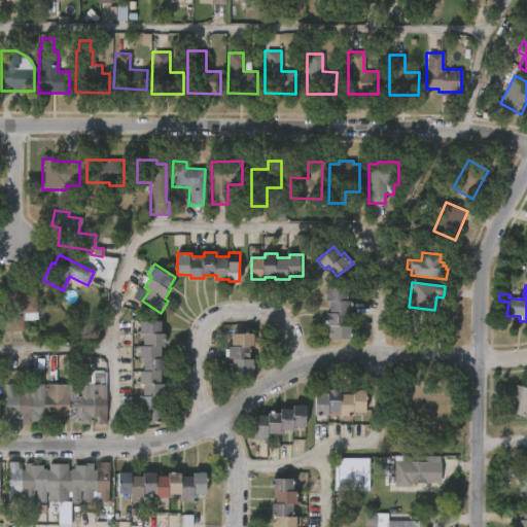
[(354,303),(353,314),(349,314),(349,322),(353,323),(353,338),(330,337),(331,324),(327,324),(328,311),(331,311),(332,299),(327,299),(328,286),(350,287),(349,300),(352,300),(352,303),(354,303)]
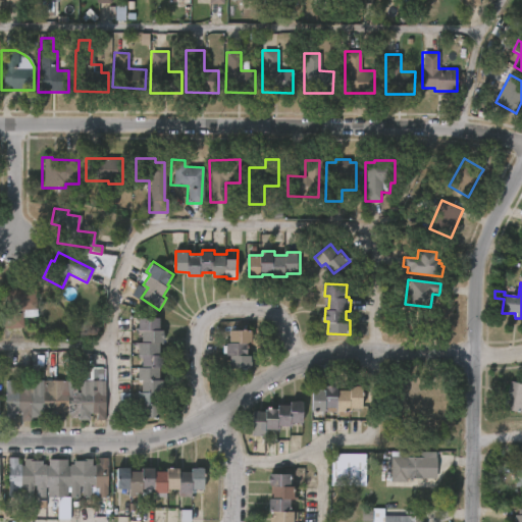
[(0,289),(27,286),(27,291),(35,290),(37,316),(20,318),(21,327),(0,328),(0,289)]
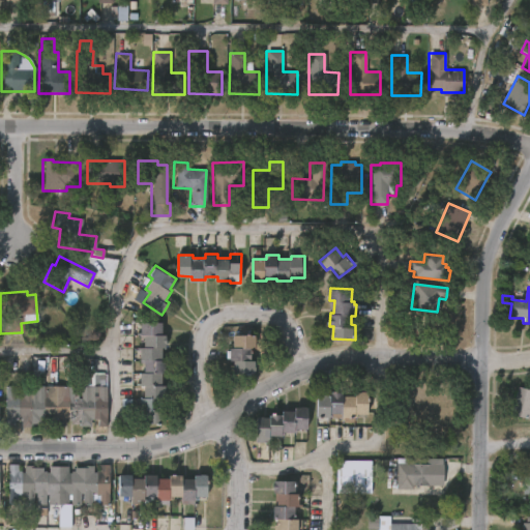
[(163,330),(163,334),(168,334),(166,360),(167,360),(166,385),(167,385),(167,399),(164,399),(164,410),(168,410),(168,423),(144,423),(145,411),(141,411),(141,398),(145,398),(145,385),(138,385),(138,383),(140,383),(141,372),(144,372),(145,360),(140,360),(141,347),(145,347),(145,336),(142,336),(142,334),(139,334),(139,331),(142,331),(142,321),(163,321),(163,330)]
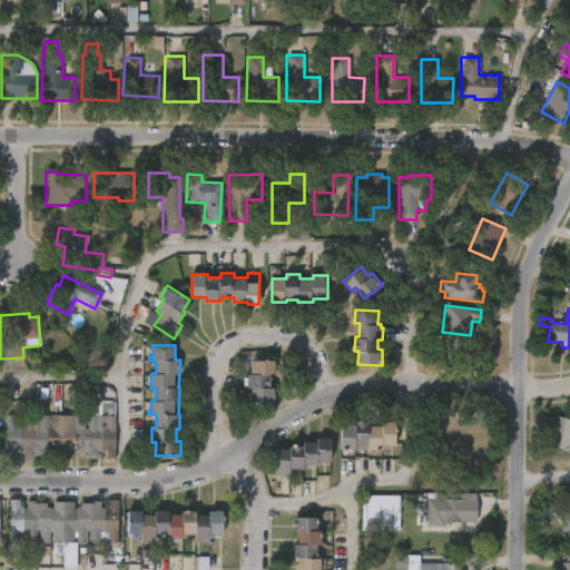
[(272,373),(272,386),(276,386),(276,401),(253,401),(253,390),(251,390),(248,384),(246,384),(246,375),(249,375),(249,373),(253,373),(253,360),(276,360),(276,373),(272,373)]
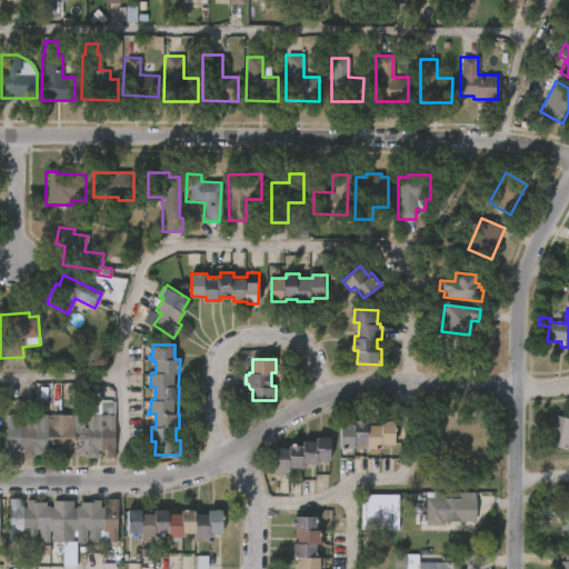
[(111,408),(111,409),(112,409),(112,416),(115,416),(113,459),(103,459),(103,451),(97,450),(96,459),(83,459),(83,457),(76,457),(76,450),(69,450),(69,458),(49,457),(49,451),(45,451),(45,456),(33,456),(33,460),(20,459),(20,451),(13,451),(13,459),(5,458),(5,415),(15,415),(15,425),(22,427),(22,416),(46,415),(46,426),(48,426),(48,415),(83,416),(82,428),(86,428),(86,416),(97,416),(97,427),(99,427),(99,416),(103,416),(103,408),(111,408)]
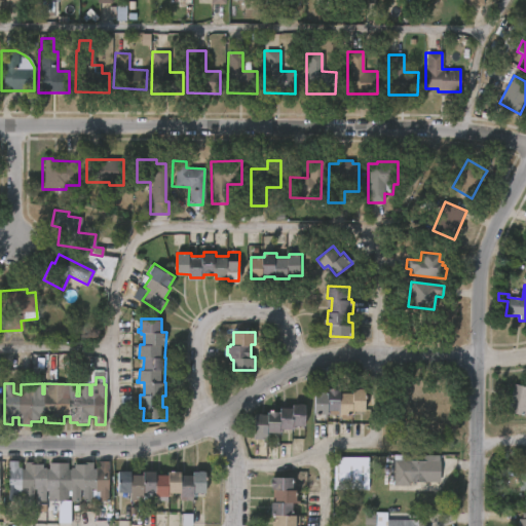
[(525,416),(505,412),(514,384),(525,387),(525,416)]
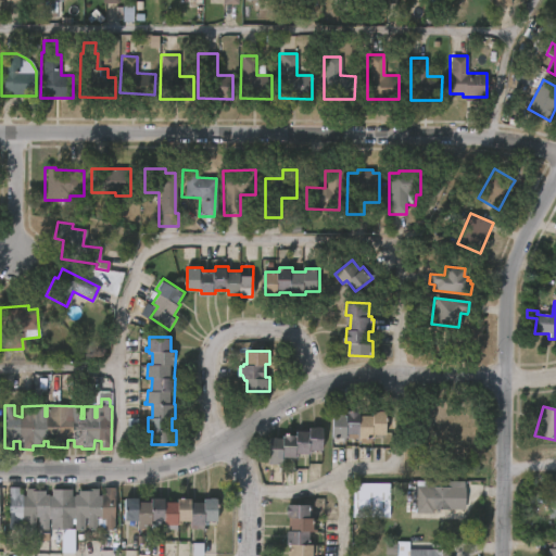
[(382,412),(382,437),(369,437),(369,443),(356,443),(356,434),(343,434),(344,440),(330,440),(330,415),(356,413),(357,417),(369,417),(369,412),(382,412)]
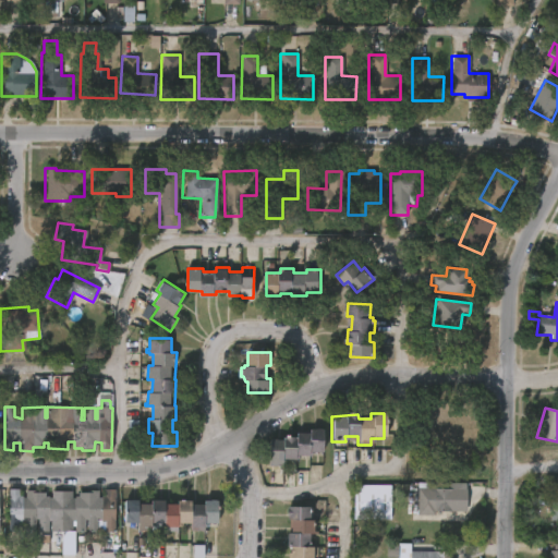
[(270,466),(267,466),(267,440),(280,440),(280,438),(294,438),(294,434),(307,434),(307,429),(320,429),(320,453),(307,453),(307,458),(296,458),(296,460),(280,459),(280,466),(270,466)]
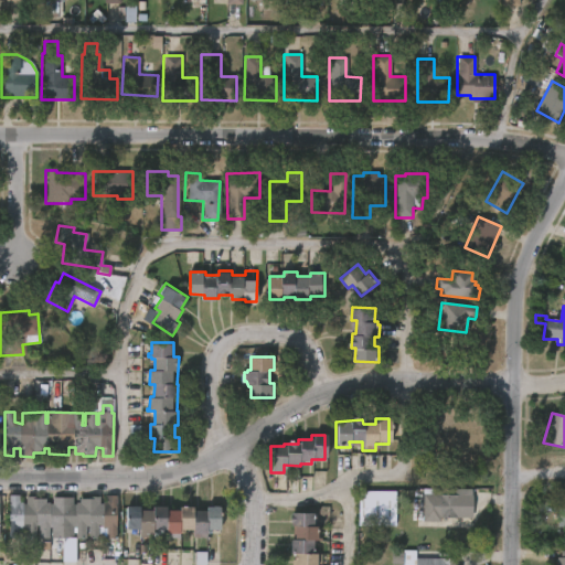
[(439,522),(422,522),(423,494),(439,494),(439,489),(471,490),(471,519),(439,519),(439,522)]
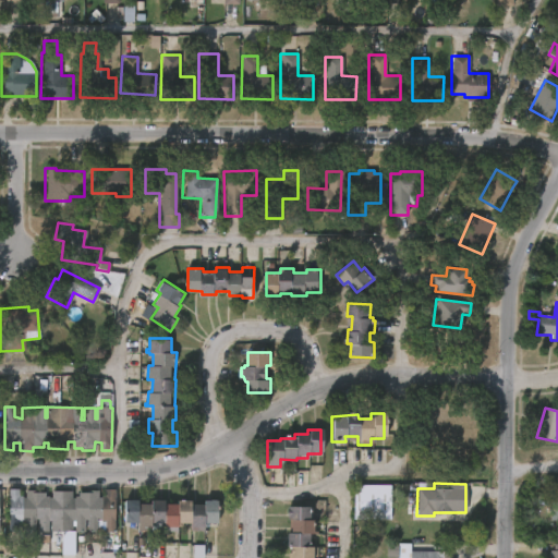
[(557,485),(557,522),(549,522),(549,513),(547,513),(547,508),(549,508),(549,501),(553,501),(554,495),(550,495),(550,485),(557,485)]
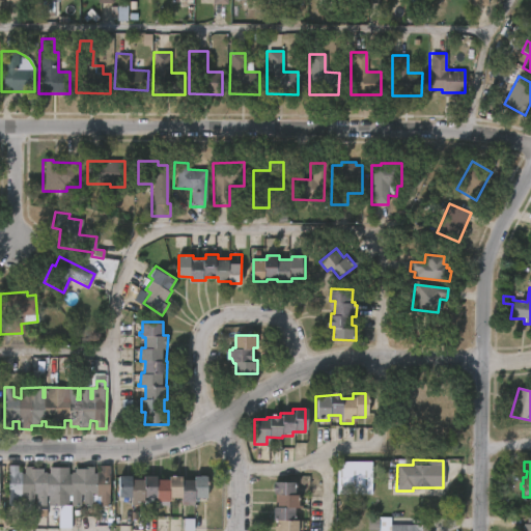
[(371,495),(371,463),(336,463),(336,495),(371,495)]
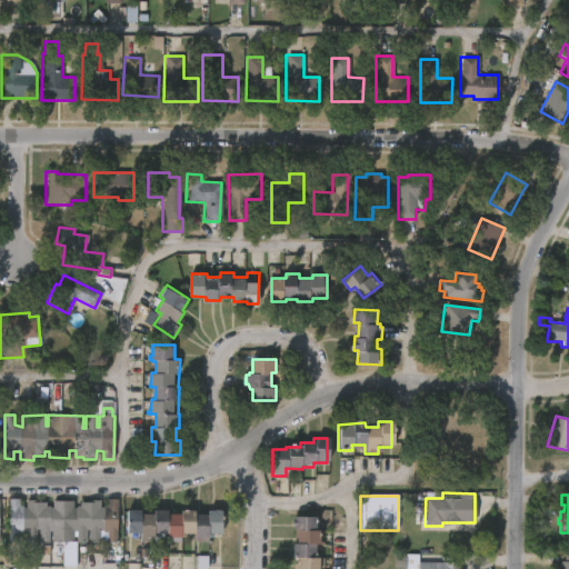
[(116,500),(116,542),(102,542),(102,538),(98,538),(98,542),(85,541),(85,542),(75,542),(75,540),(72,540),(72,542),(50,542),(50,539),(48,539),(48,542),(38,542),(38,540),(36,540),(36,543),(25,543),(25,531),(21,531),(21,542),(7,542),(7,499),(18,499),(18,507),(21,507),(21,508),(25,508),(25,500),(38,500),(38,502),(45,502),(45,507),(48,507),(48,509),(51,509),(51,501),(71,501),(71,509),(75,509),(75,506),(78,506),(78,501),(100,501),(100,506),(106,506),(106,500),(116,500)]
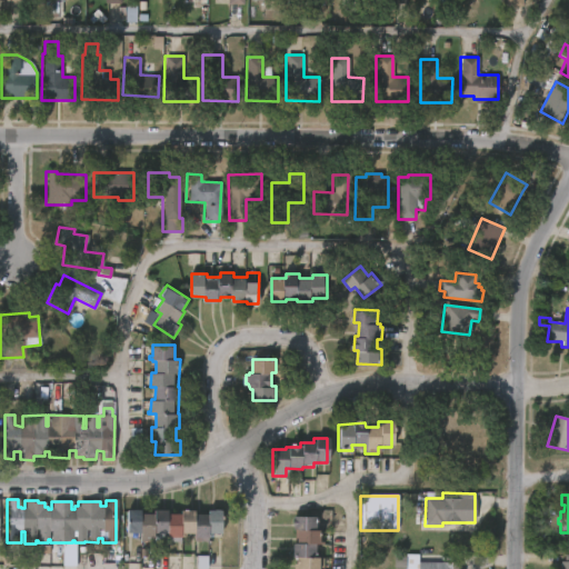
[(198,507),(198,513),(210,513),(210,509),(223,509),(223,520),(226,521),(226,536),(222,536),(222,532),(215,532),(215,536),(211,536),(210,540),(196,540),(196,532),(183,532),(183,537),(173,537),(173,539),(171,539),(171,545),(167,545),(167,539),(157,539),(157,537),(130,535),(130,532),(129,532),(129,509),(143,509),(143,512),(156,512),(156,509),(170,509),(170,512),(182,512),(182,507),(198,507)]
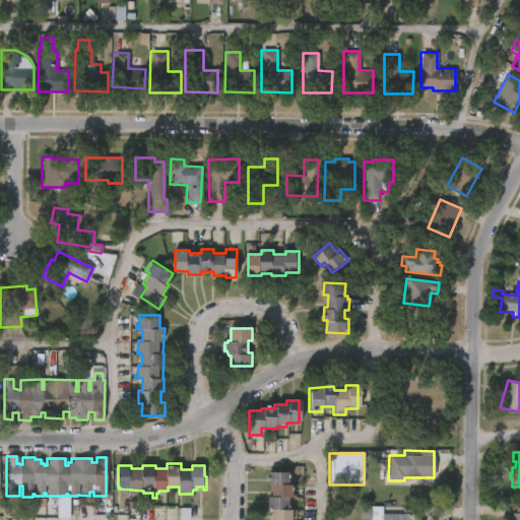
[(290,471),(290,473),(293,473),(291,483),(294,483),(294,486),(296,486),(296,494),(299,494),(299,497),(291,497),(291,509),(300,509),(300,519),(272,519),(273,509),(270,509),(270,496),(273,496),(273,483),(270,483),(270,471),(290,471)]
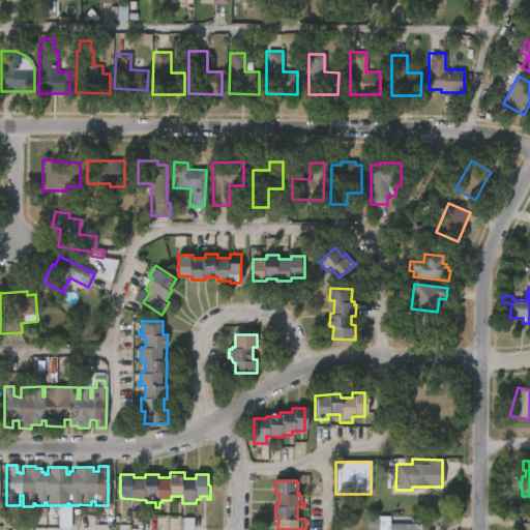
[(389,524),(389,518),(379,517),(378,529),(427,529),(428,525),(389,524)]
